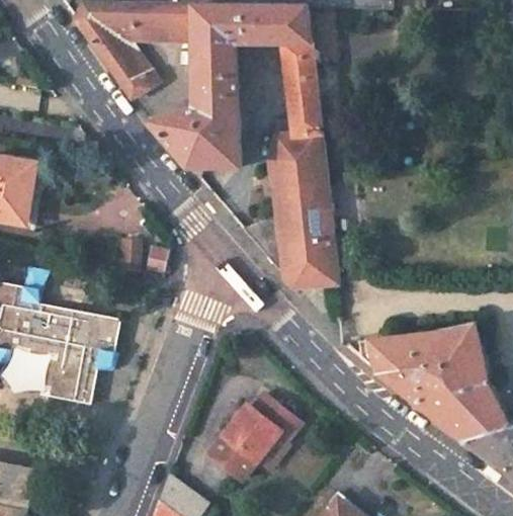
[(132,0),(132,38),(166,38),(166,0),(132,0)]
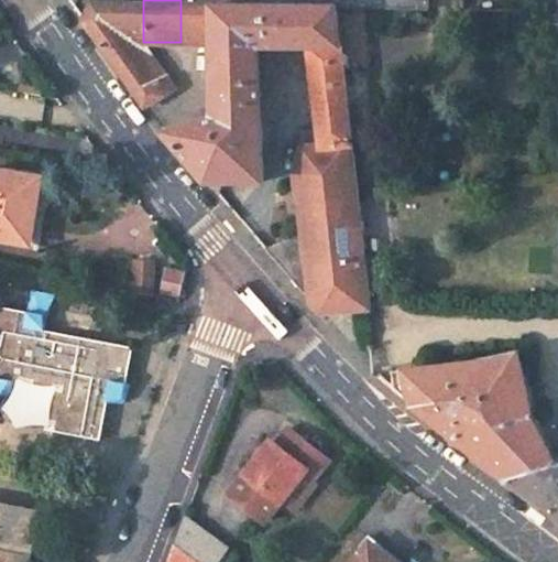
[(182,0),(181,42),(209,42),(209,0),(182,0)]
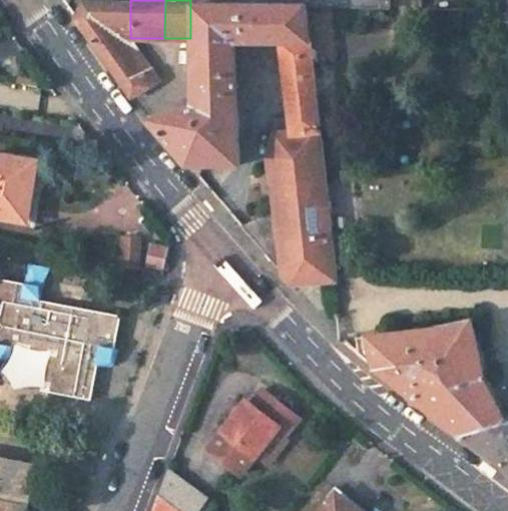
[(129,1),(80,1),(73,16),(82,30),(125,92),(152,76),(147,66),(145,68),(126,36),(131,37),(129,1)]
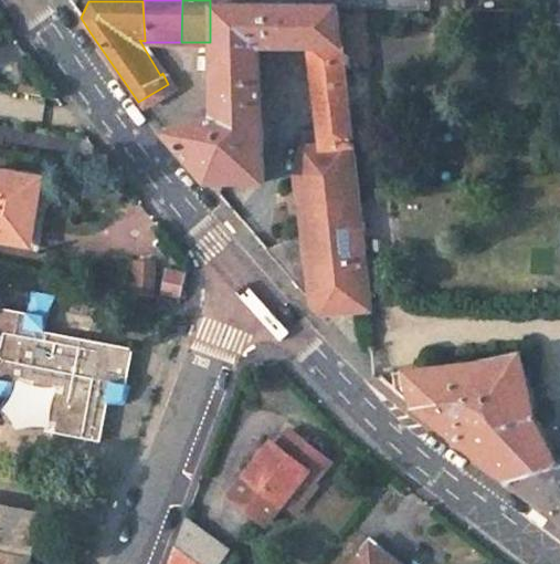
[(306,45),(306,47),(338,45),(334,4),(262,3),(262,4),(252,3),(210,3),(210,42),(210,59),(211,108),(199,112),(200,119),(161,131),(190,163),(214,191),(222,180),(264,180),(255,43),(306,45)]
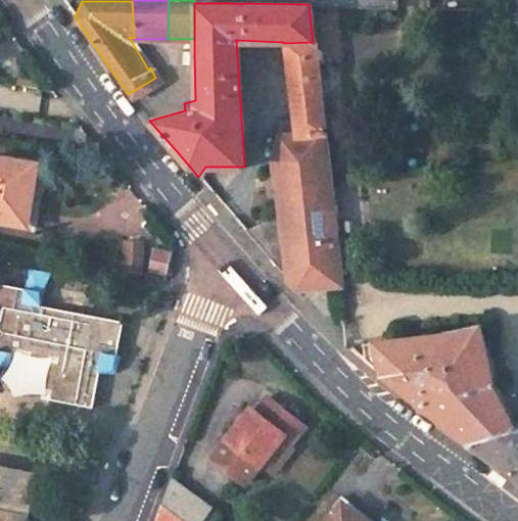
[(276,132),(322,127),(313,42),(283,43),(291,116),(275,119),(276,132)]
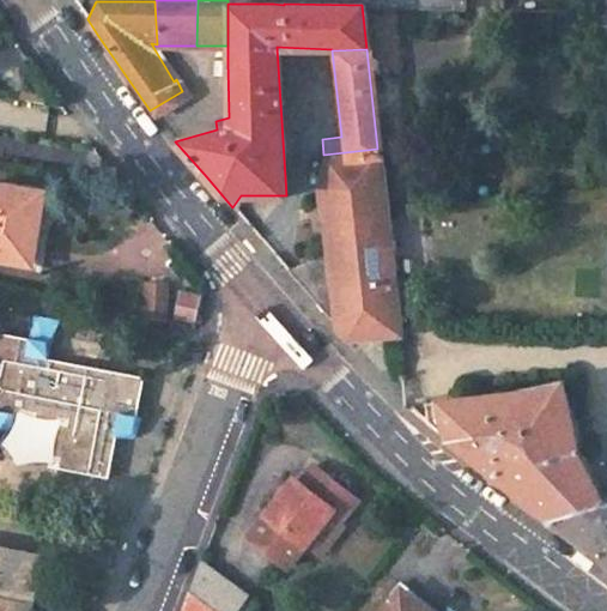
[(284,267),(305,291),(345,338),(356,337),(398,332),(389,248),(377,149),(323,155),(325,157),(317,186),(325,253),(284,267)]
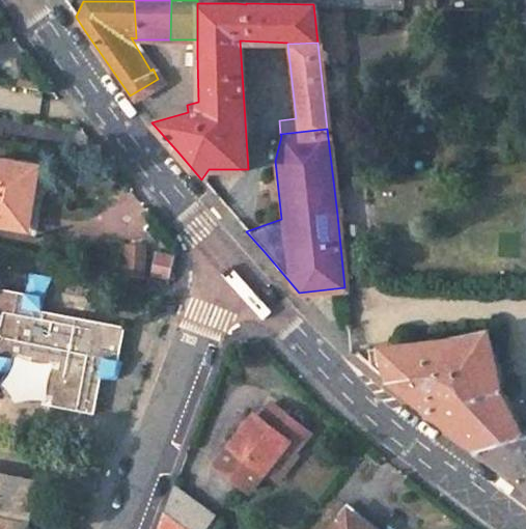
[(34,166),(0,160),(0,222),(22,226),(28,188),(31,187),(34,166)]
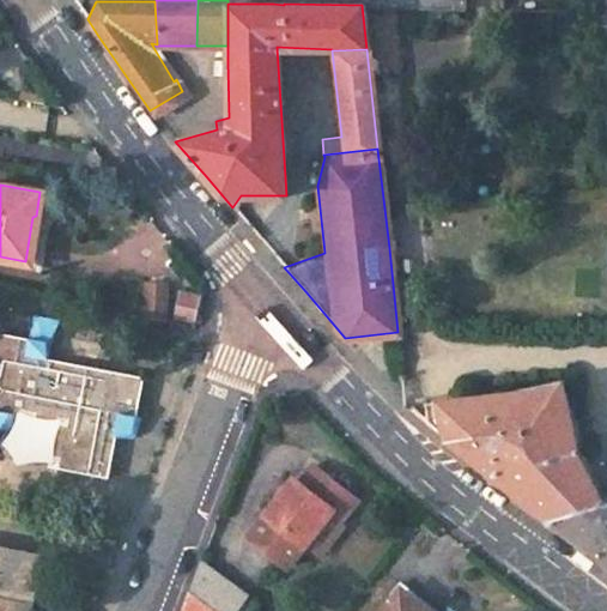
[(141,282),(140,316),(161,320),(162,282),(141,282)]
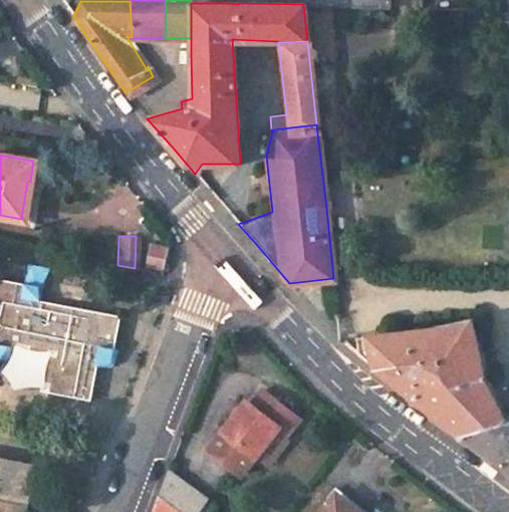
[(166,246),(149,242),(144,263),(161,267),(166,246)]
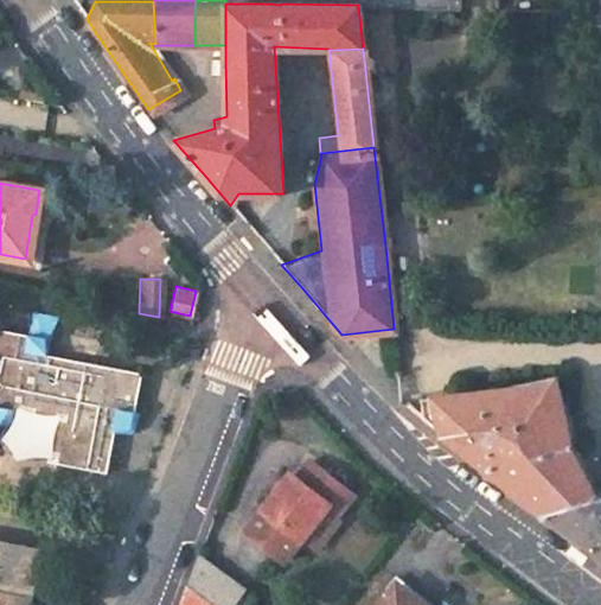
[(30,335),(0,329),(0,425),(12,428),(16,409),(56,418),(48,462),(107,473),(115,430),(133,433),(144,374),(48,355),(51,338),(61,317),(36,311),(30,335)]
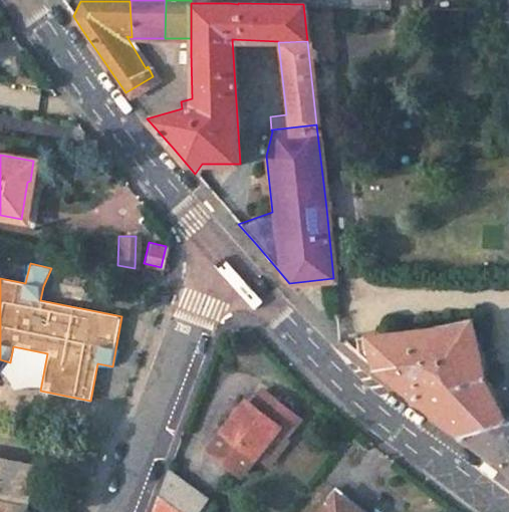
[(427,328),(352,335),(356,353),(414,400),(459,437),(504,420),(483,379),(470,318),(427,328)]
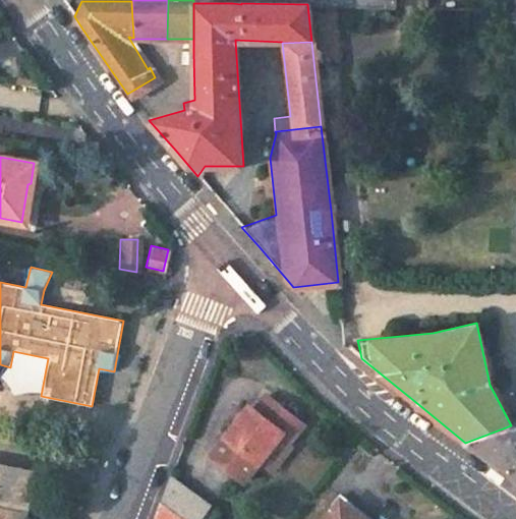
[(243,403),(220,431),(207,450),(238,476),(252,458),(277,429),(284,436),(298,419),(261,390),(246,406),(243,403)]
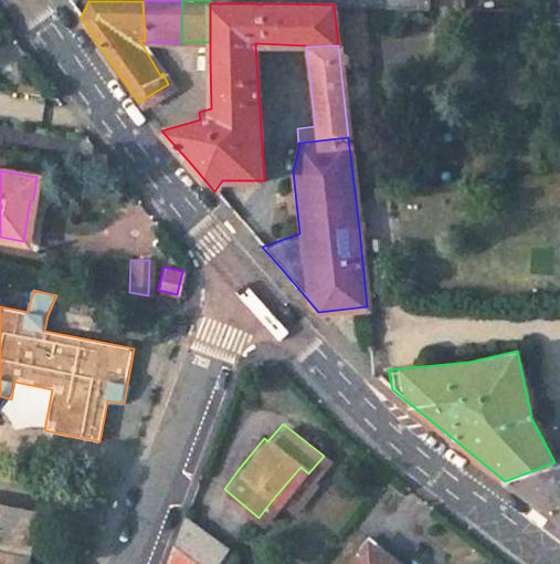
[(559,461),(555,462),(505,481),(555,518),(559,521),(559,461)]
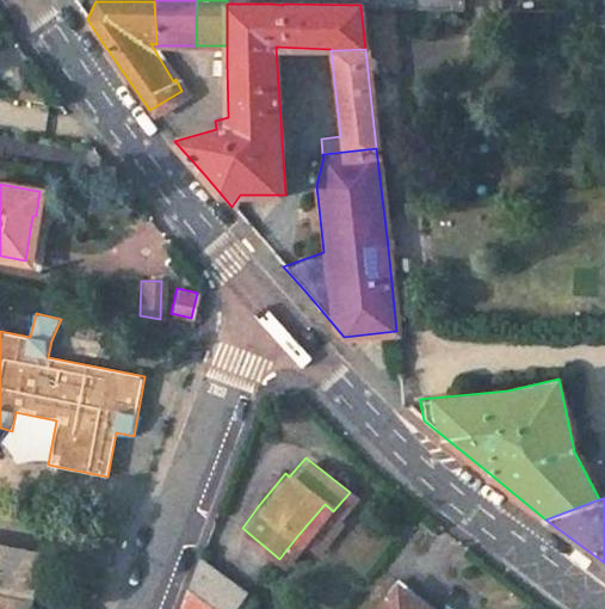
[(325,504),(296,537),(307,547),(333,511),(325,504)]
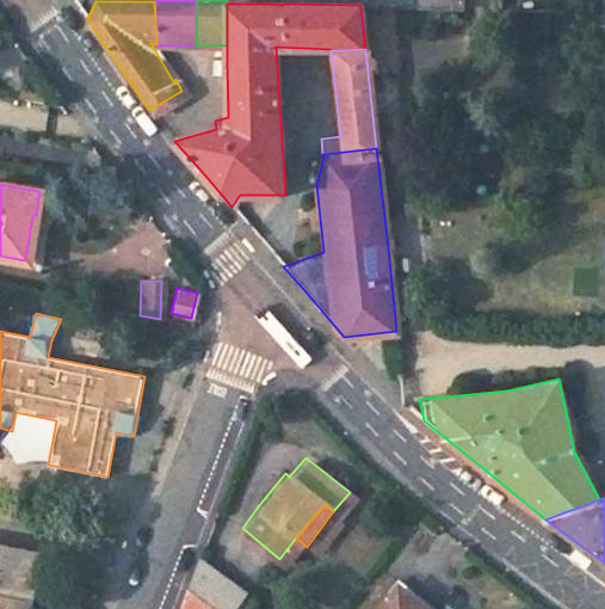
[(30,608),(42,552),(0,542),(0,608),(30,608)]
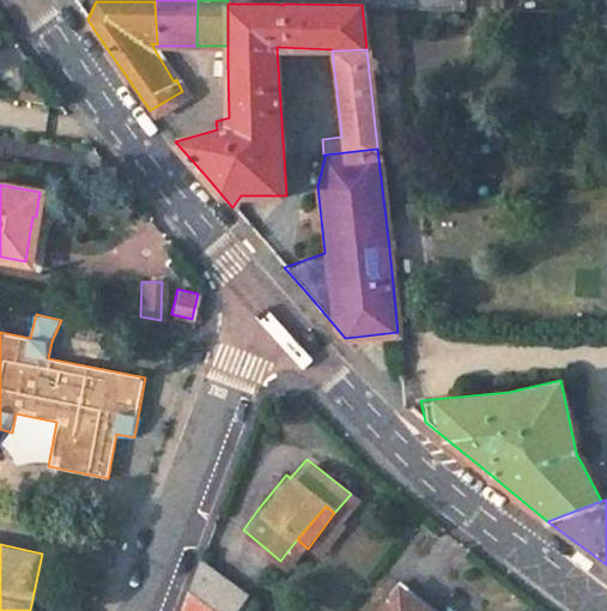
[(194,561),(182,591),(208,610),(228,610),(241,594),(194,561)]
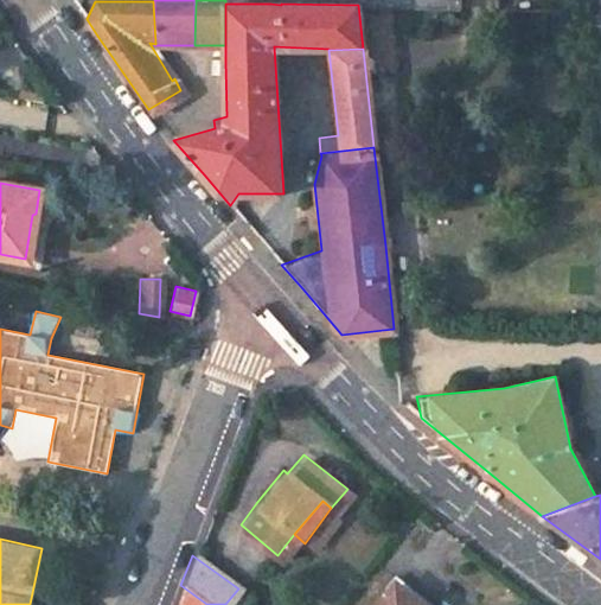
[(173,604),(206,604),(180,585),(173,604)]
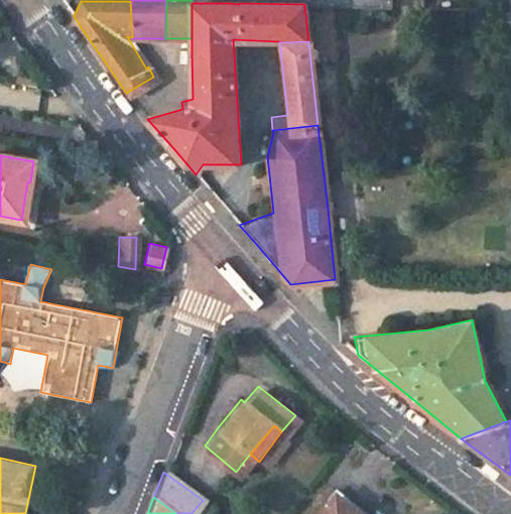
[(332,498),(317,513),(361,513),(355,509),(352,513),(332,498)]
